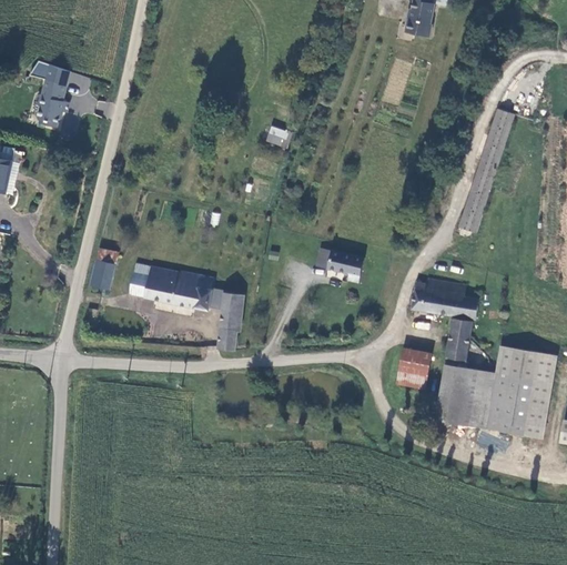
[(429,0),(407,0),(408,1),(411,1),(408,10),(406,10),(404,20),(405,20),(403,33),(427,39),(429,26),(428,26),(432,4),(429,4),(429,0)]
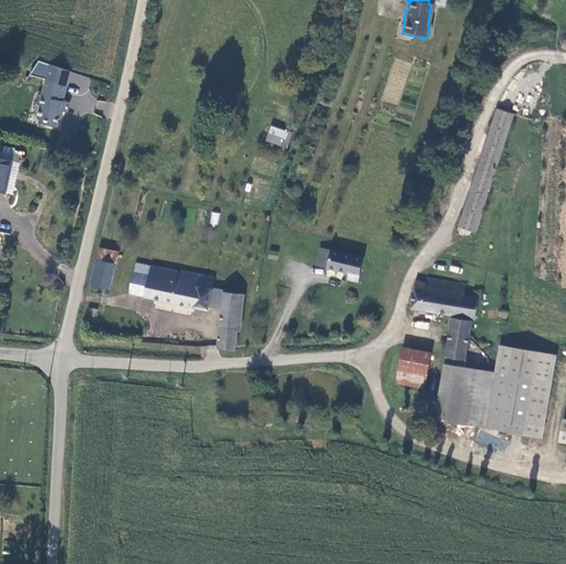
[(54,133),(73,75),(34,63),(30,79),(45,83),(32,126),(54,133)]
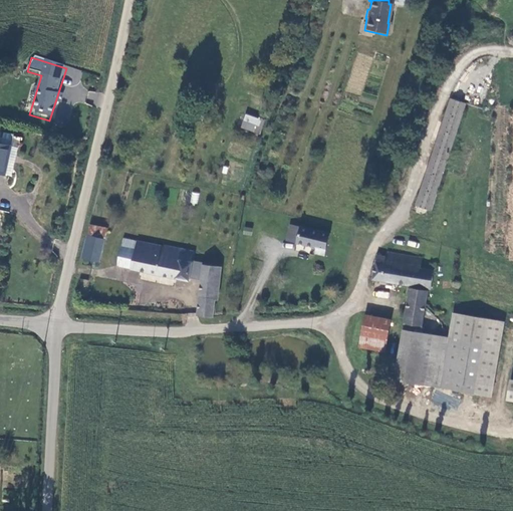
[(467,103),(450,97),(416,205),(432,210),(467,103)]
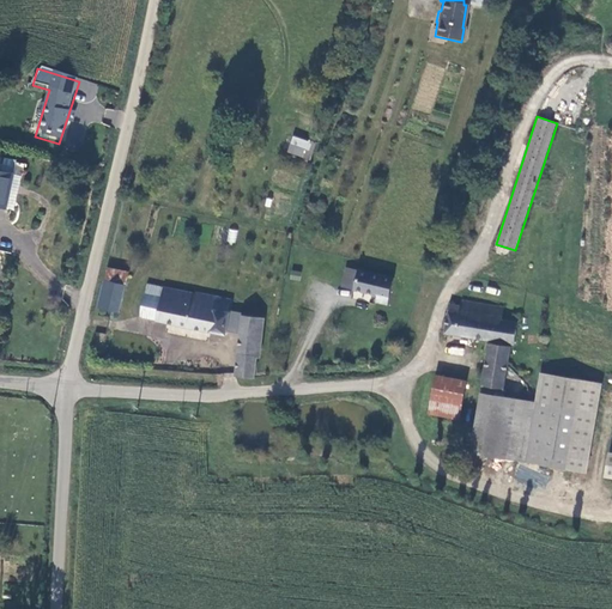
[(290,140),(286,157),(307,162),(311,144),(290,140)]
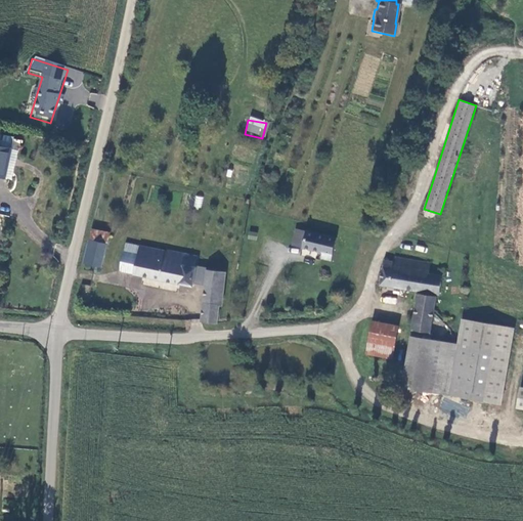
[(0,143),(11,146),(13,136),(0,132),(0,143)]
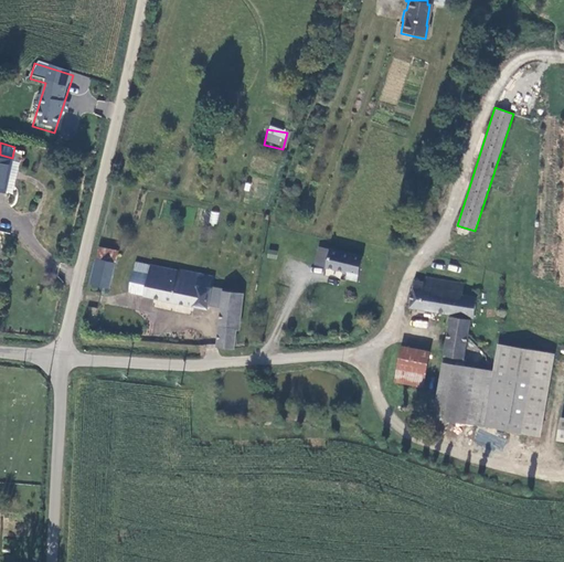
[(0,189),(6,191),(12,160),(13,158),(12,158),(0,155),(0,189)]
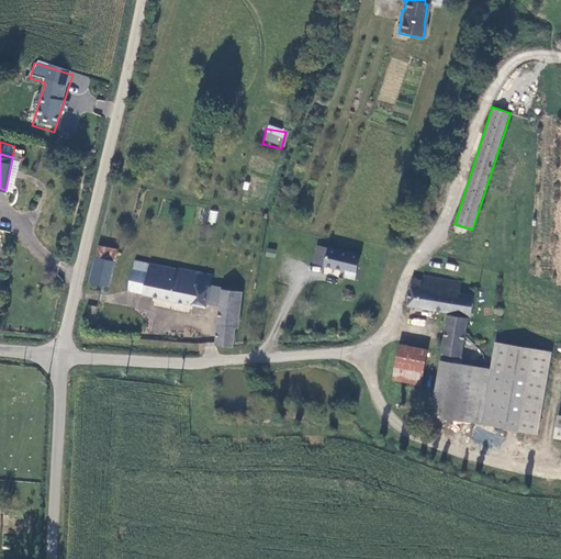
[(19,160),(12,159),(6,190),(12,191),(19,160)]
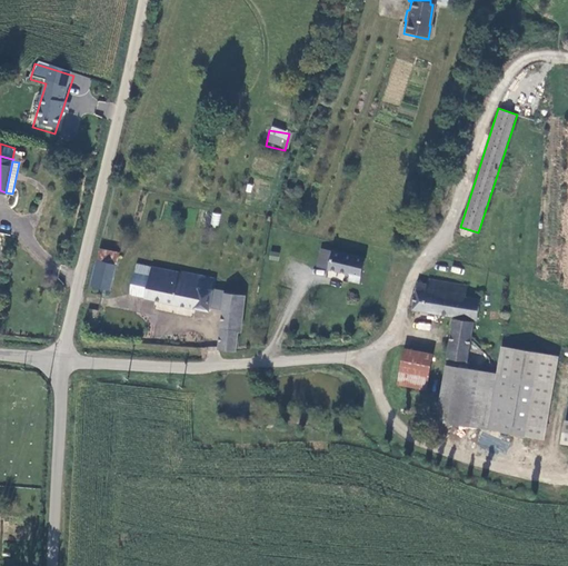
[(218,229),(219,217),(211,216),(209,228),(218,229)]
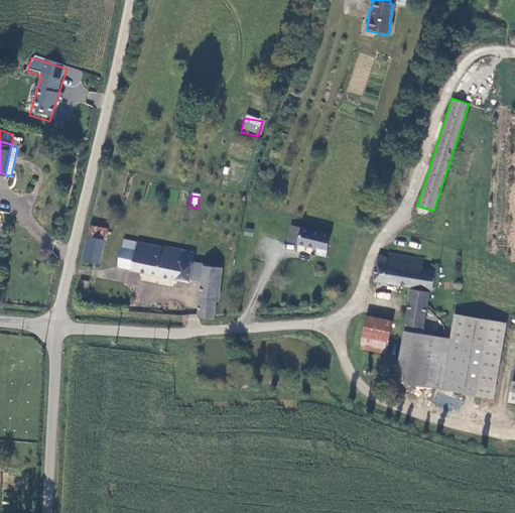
[(106,224),(89,222),(83,256),(99,259),(106,224)]
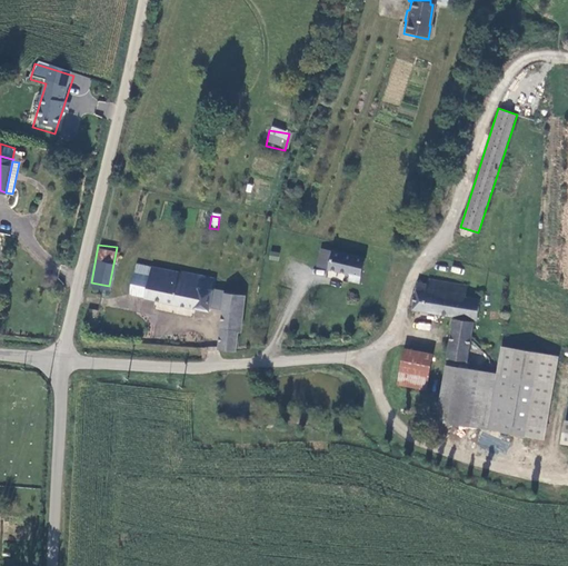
[(358,279),(359,274),(362,256),(330,249),(326,267),(348,271),(347,278),(358,279)]
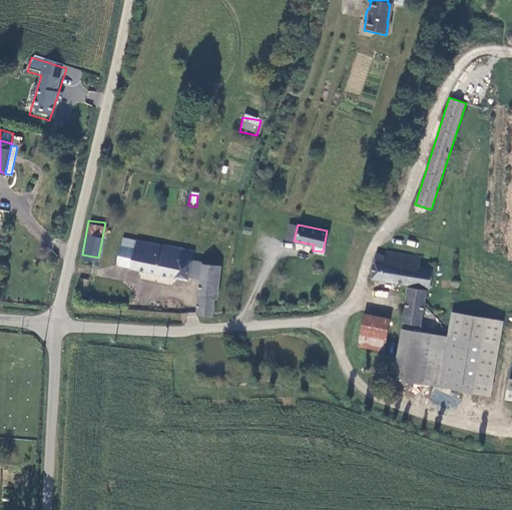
[(161,245),(151,243),(122,236),(117,264),(186,280),(192,257),(193,251),(161,244),(161,245)]
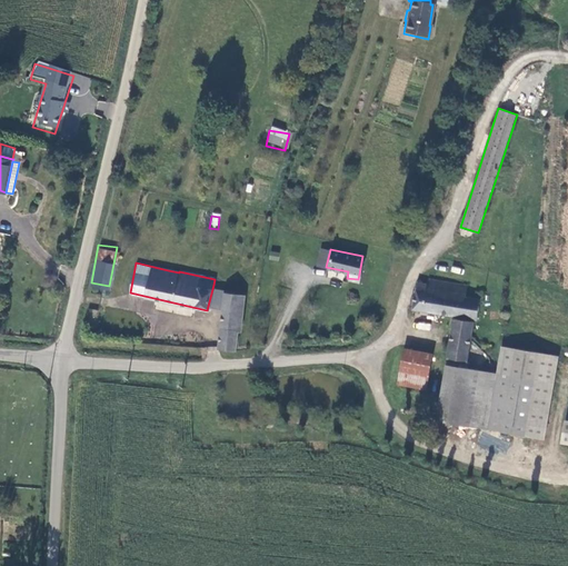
[(467,285),(429,278),(427,289),(416,288),(412,309),(476,319),(479,299),(465,297),(467,285)]
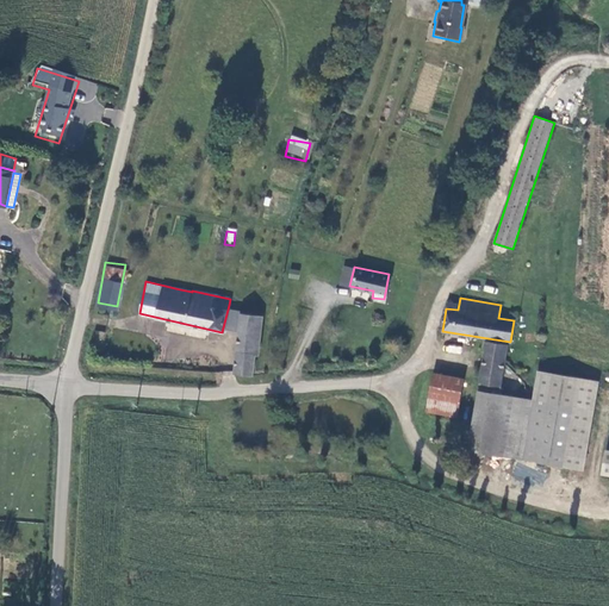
[(222,332),(236,336),(237,312),(237,306),(229,305),(222,332)]
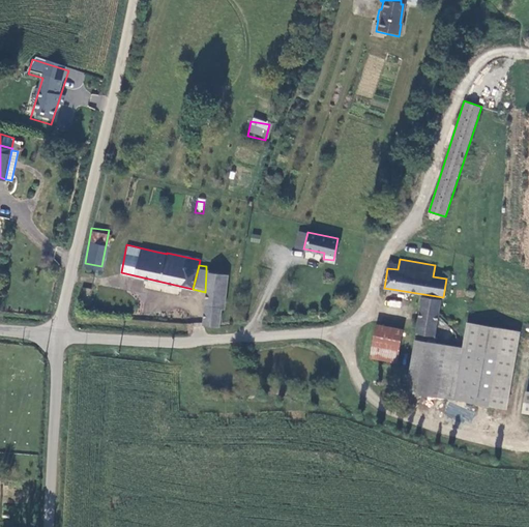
[(203,325),(218,327),(219,308),(224,308),(226,273),(206,271),(205,292),(203,325)]
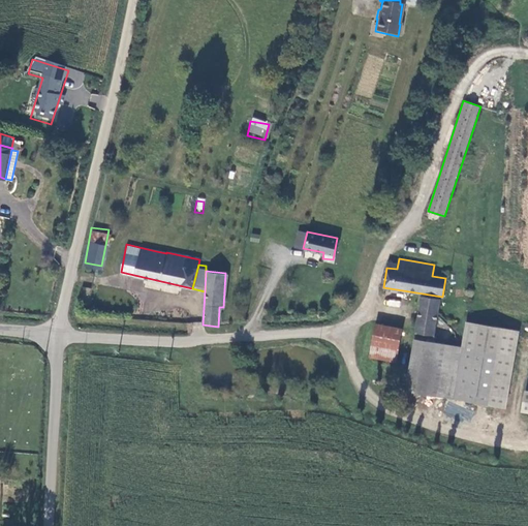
[(430,341),(437,300),(421,297),(413,339),(430,341)]
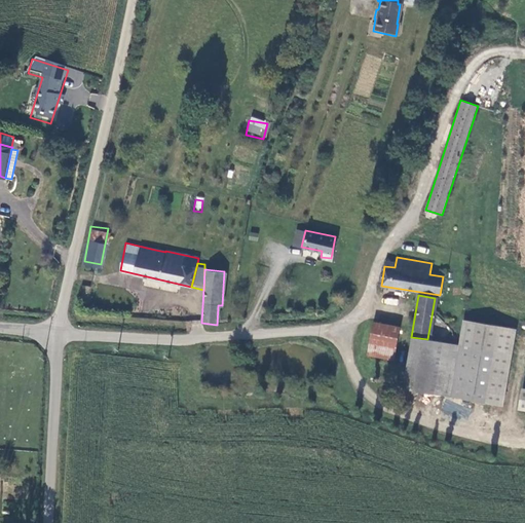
[(383,308),(397,307),(397,300),(382,301),(383,308)]
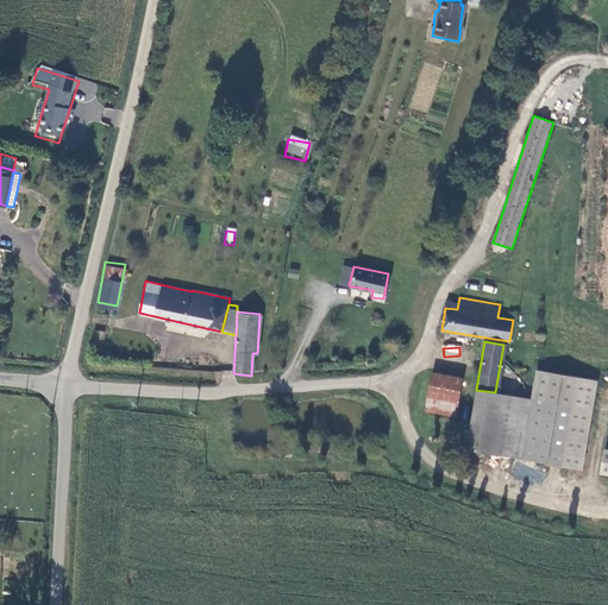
[(597,380),(537,371),(532,399),(499,394),(489,453),(582,470),(597,380)]
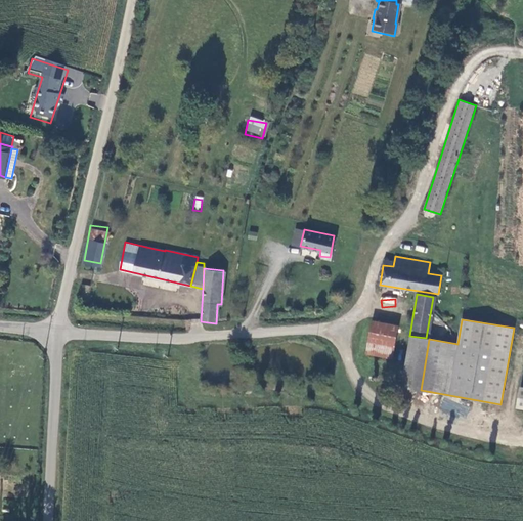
[(371,321),(363,354),(390,359),(396,326),(371,321)]
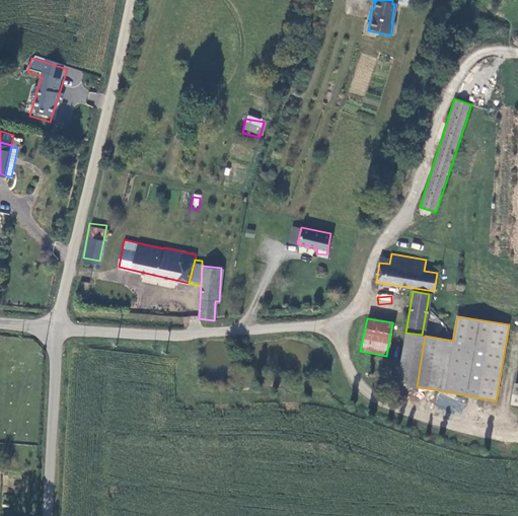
[(415,386),(422,335),(405,333),(397,383),(415,386)]
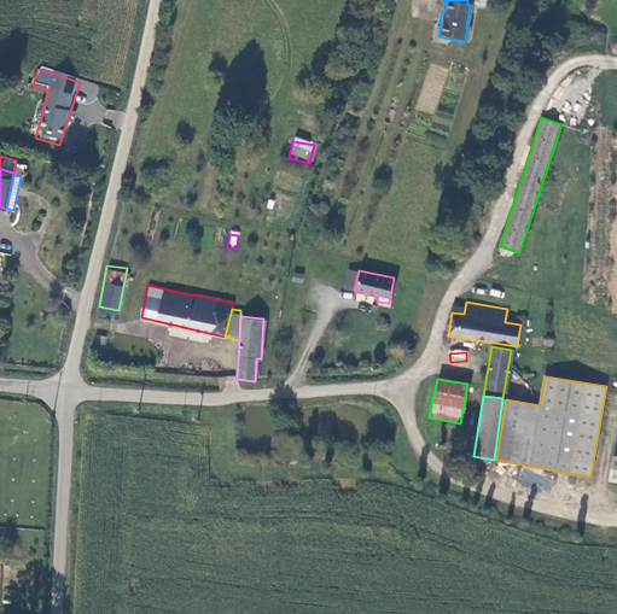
[(506,399),(502,398),(494,460),(496,460),(506,399)]
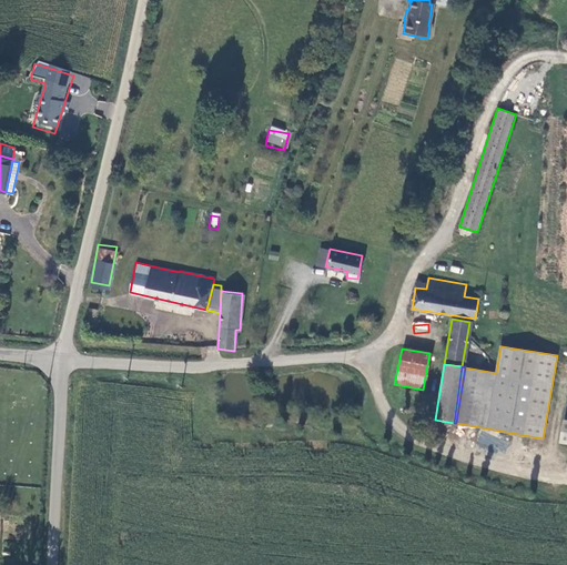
All buildings are outlined.
